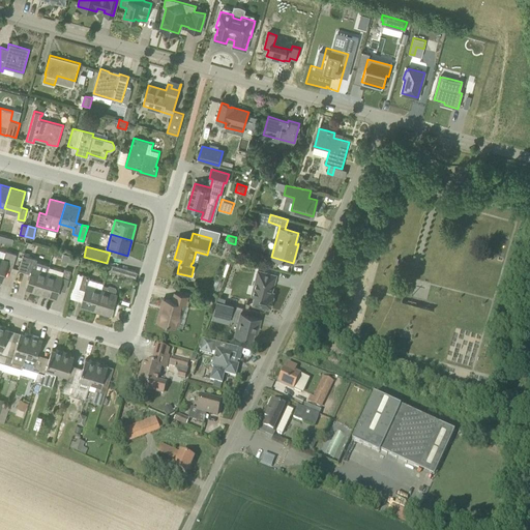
[(5,252),(3,259),(0,257),(0,281),(2,281),(6,265),(12,267),(17,254),(6,251),(5,252)]
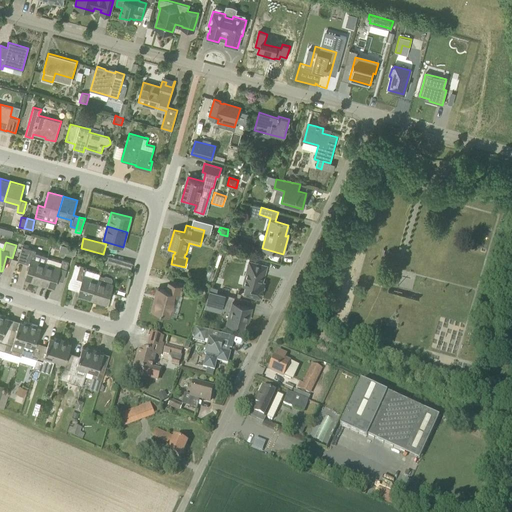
[(66,252),(75,254),(77,249),(68,246),(66,252)]
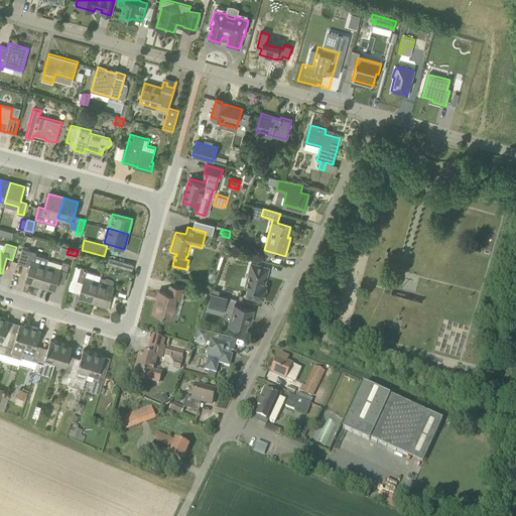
[(40,285),(45,265),(31,261),(34,252),(22,249),(18,262),(30,266),(25,281),(40,285)]
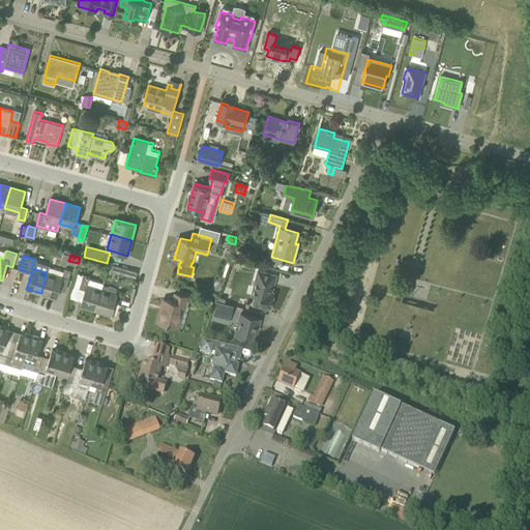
[(123,268),(110,264),(108,271),(121,274),(123,268)]
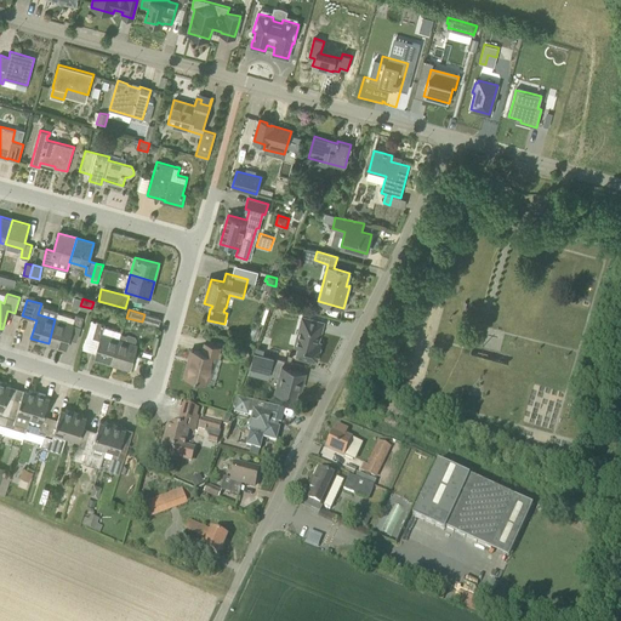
[(74,318),(57,313),(55,319),(49,343),(66,349),(72,331),(78,334),(83,317),(75,315),(74,318)]
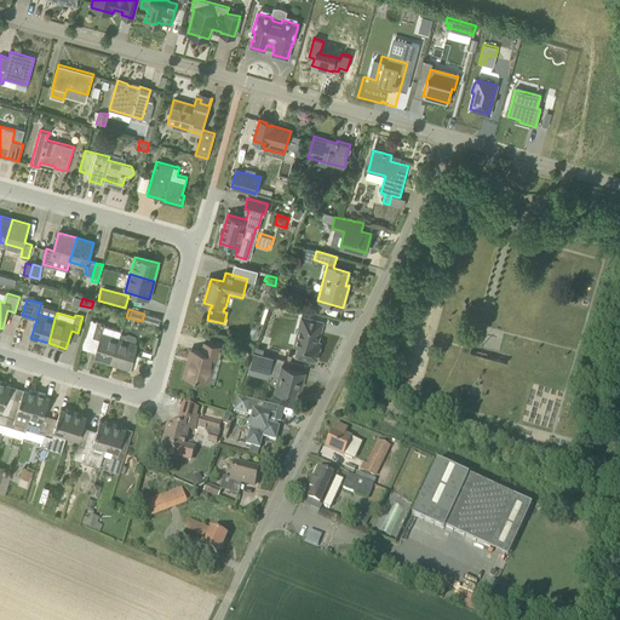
[(316,361),(321,343),(317,342),(323,321),(302,316),(294,345),(297,346),(294,355),(316,361)]
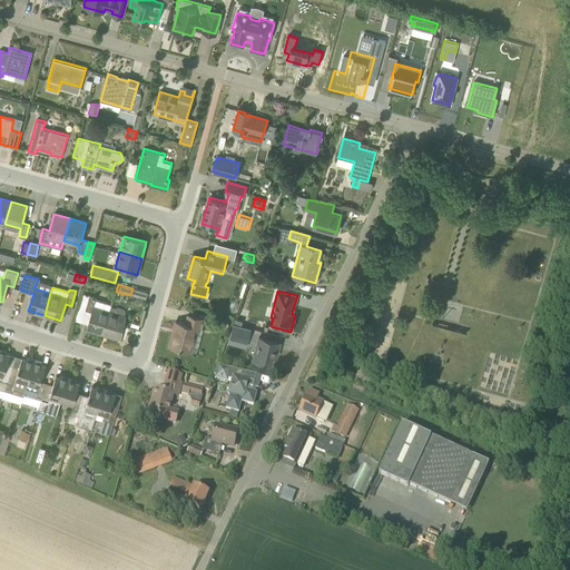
[(109,311),(110,311),(94,305),(96,297),(89,295),(85,310),(91,312),(87,328),(102,333),(109,311)]
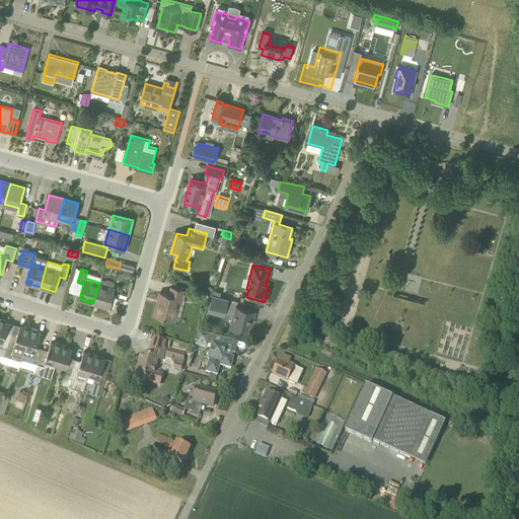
[(104,280),(101,279),(100,283),(99,283),(93,303),(108,308),(115,288),(113,287),(114,283),(113,281),(107,279),(104,280)]
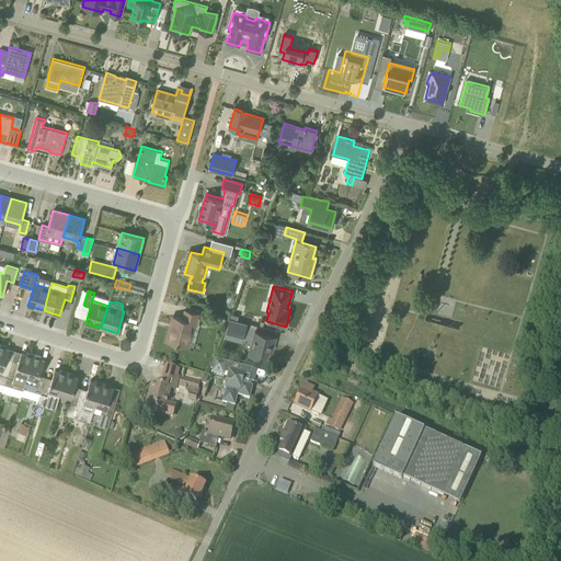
[(196,323),(198,313),(185,310),(183,319),(175,317),(173,325),(170,324),(167,340),(185,345),(192,322),(196,323)]
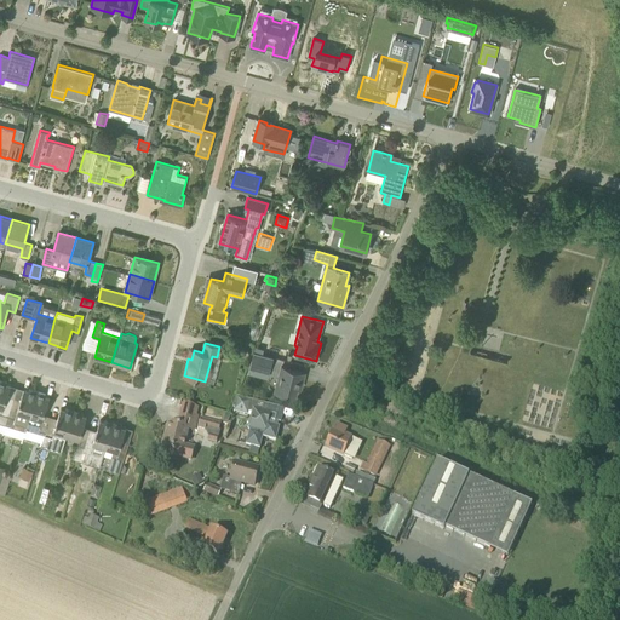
[(247,346),(237,348),(240,357),(250,355),(247,346)]
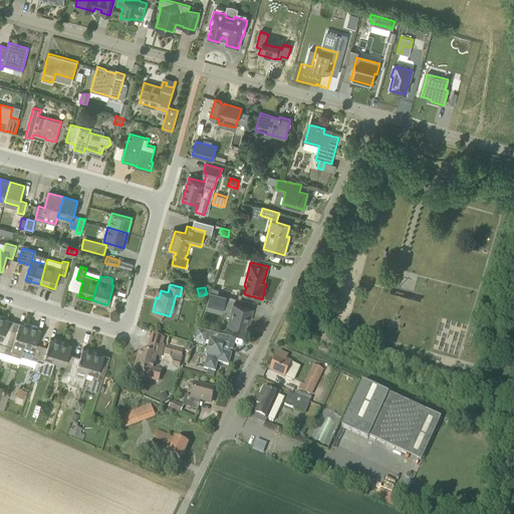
[(215,306),(222,308),(226,295),(210,291),(205,309),(214,311),(215,306)]
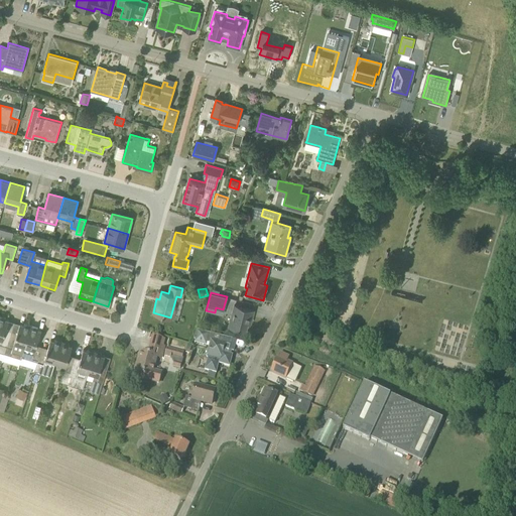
[(252,317),(254,310),(235,304),(229,327),(246,331),(248,323),(249,316),(252,317)]
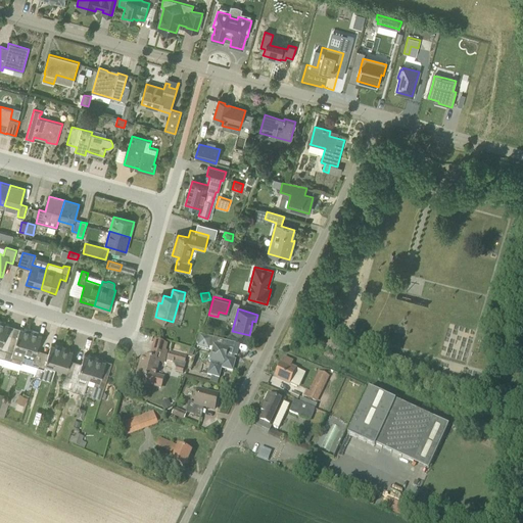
[(0,347),(7,350),(8,346),(12,335),(6,334),(9,325),(5,324),(6,322),(0,320),(0,347)]
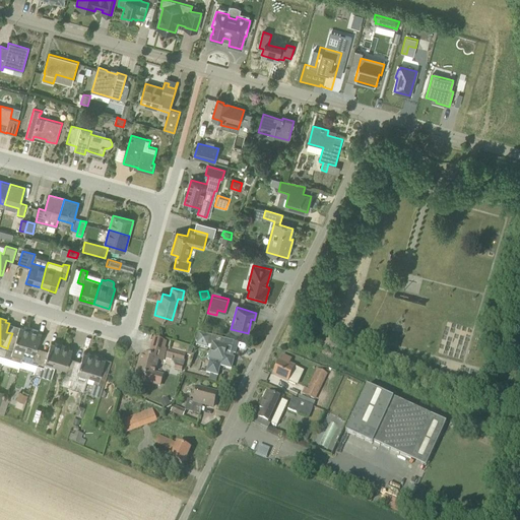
[(31,328),(24,326),(23,327),(20,326),(17,335),(12,333),(8,344),(7,348),(5,356),(20,361),(21,360),(31,328)]
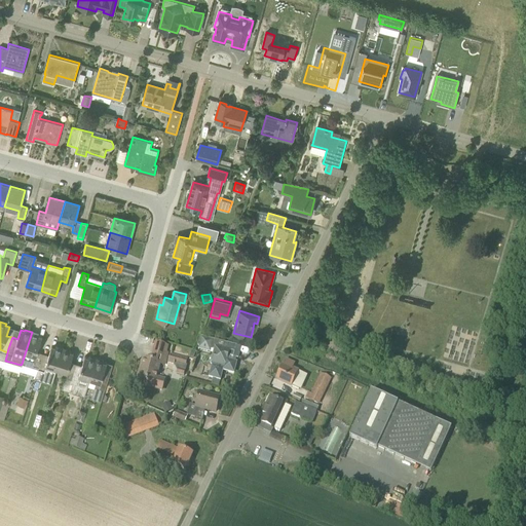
[(22,364),(33,367),(38,369),(43,353),(38,351),(42,337),(38,336),(39,334),(32,332),(22,364)]
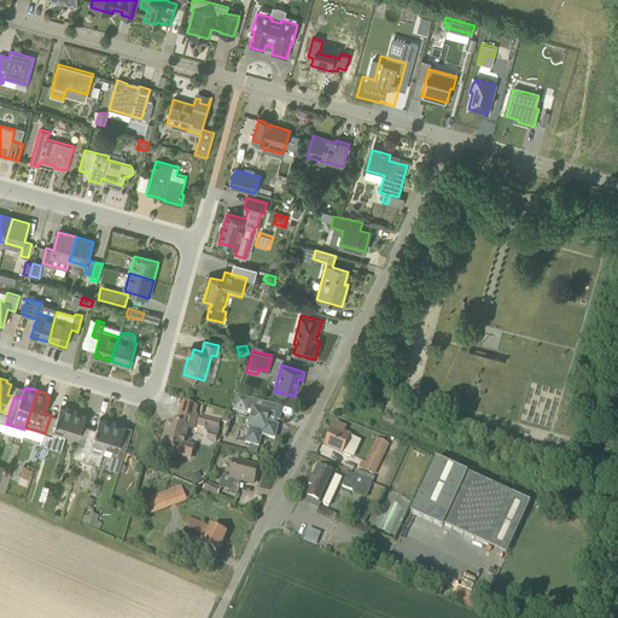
[(273,406),(237,396),(233,412),(248,415),(248,412),(254,413),(245,444),(258,448),(262,436),(275,439),(278,426),(269,424),(270,420),(279,423),(281,415),(278,415),(272,413),(273,406)]
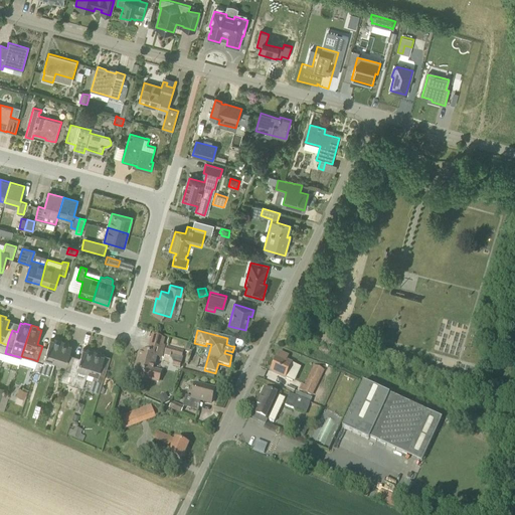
[(160,358),(164,347),(165,340),(152,337),(150,344),(151,344),(149,351),(150,351),(150,354),(142,352),(139,364),(137,363),(136,369),(137,370),(137,372),(144,374),(143,378),(160,383),(162,372),(153,370),(156,357),(160,358)]
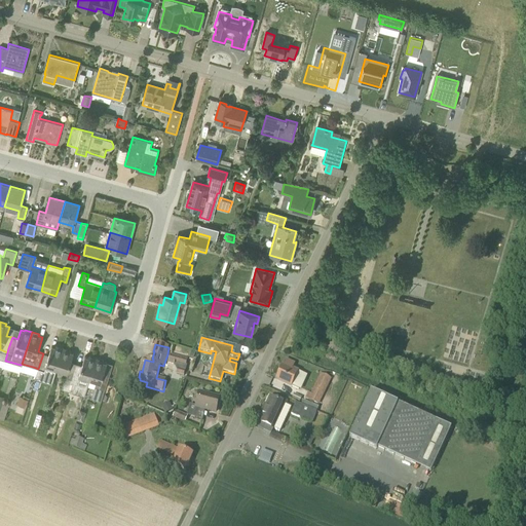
[(63,347),(57,345),(55,347),(51,346),(48,355),(43,353),(38,369),(36,377),(41,379),(43,374),(53,377),(57,369),(63,347)]
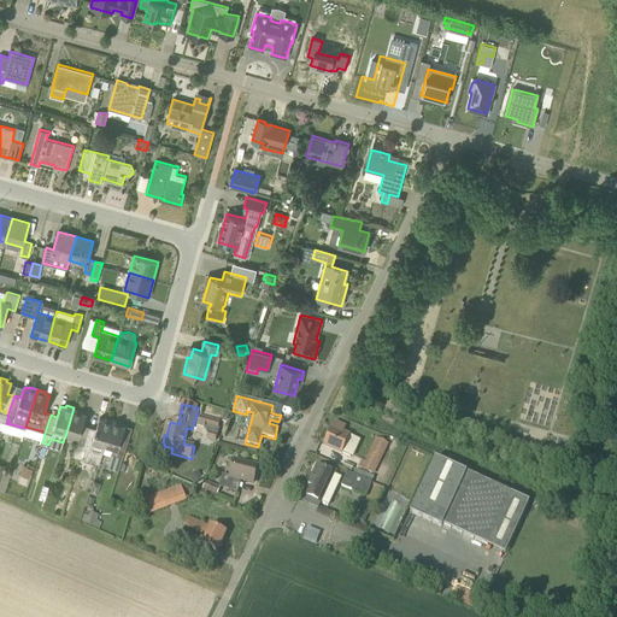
[(80,458),(89,427),(83,424),(87,415),(82,412),(82,411),(74,407),(66,433),(74,435),(72,441),(77,442),(72,457),(80,458)]
